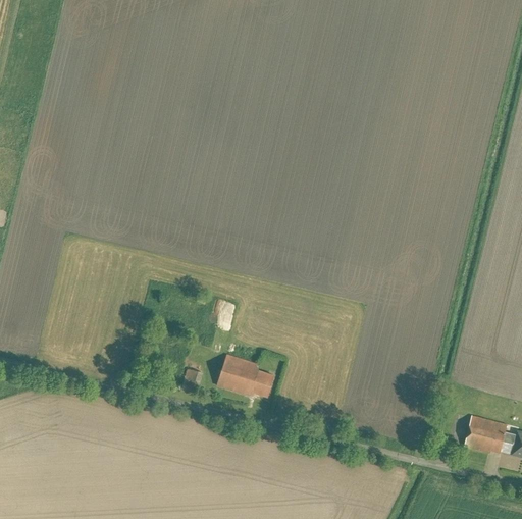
[(257,363),(226,353),(216,385),(244,394),(245,394),(253,396),(254,394),(267,398),(273,375),(258,370),(257,365),(257,363)]
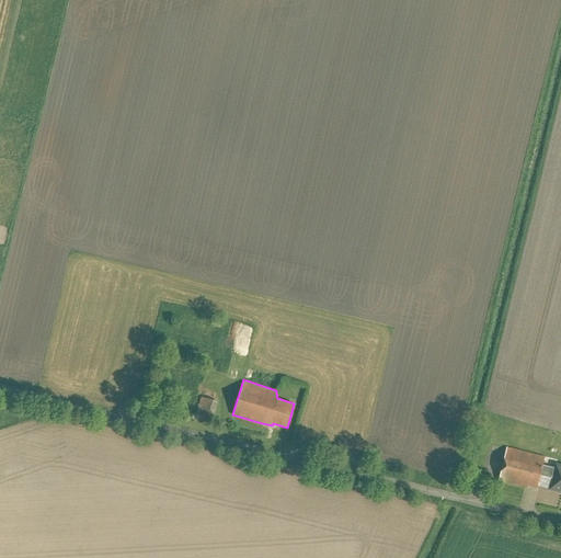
[(219,400),(202,396),(195,417),(214,421),(219,400)]
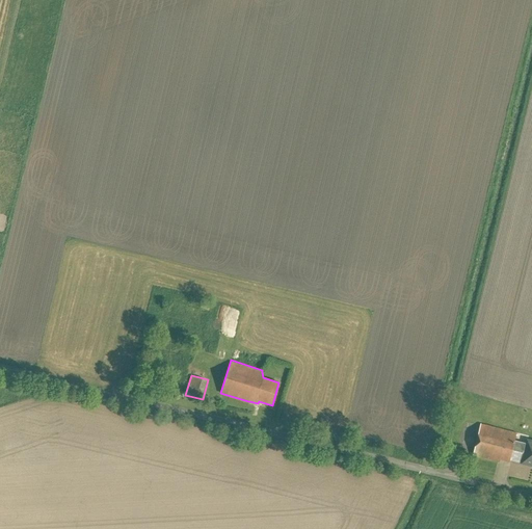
[(516,431),(481,423),(473,455),(500,461),(500,459),(509,461),(509,460),(514,440),(516,431)]
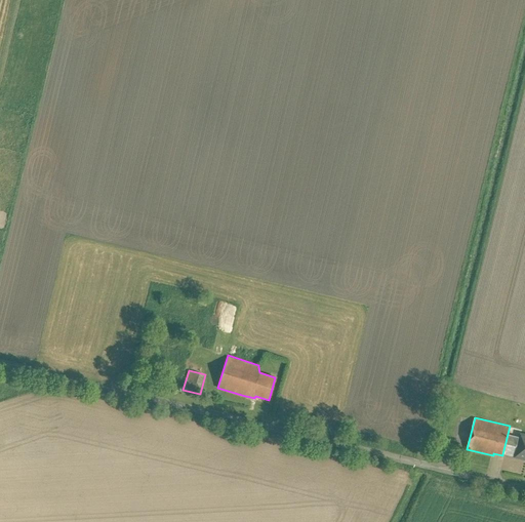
[(524,434),(519,433),(518,437),(514,456),(513,458),(524,460),(524,434)]
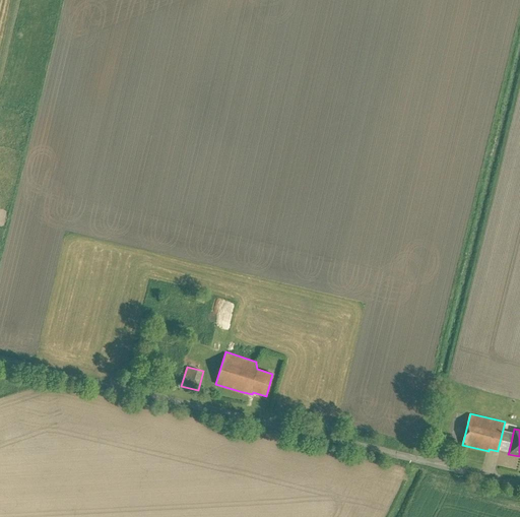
[(509,452),(513,433),(503,430),(498,450),(509,452)]
